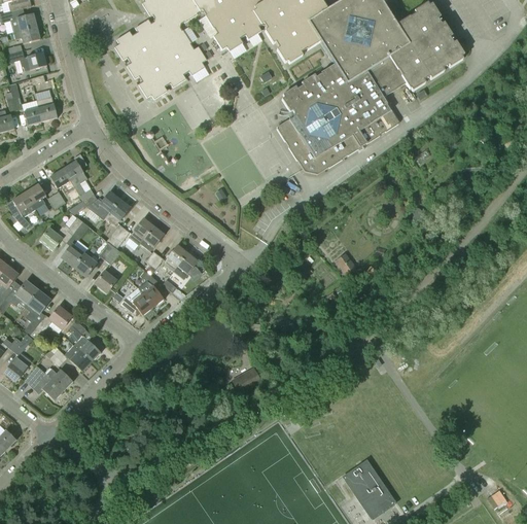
[(0,0),(0,2),(1,2),(4,2),(8,2),(10,10),(16,8),(31,5),(30,0),(0,0)]
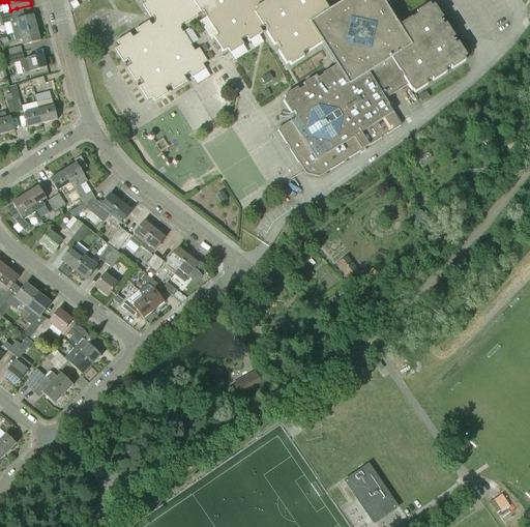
[(343,0),(329,8),(325,0),(270,0),(145,0),(146,1),(143,2),(151,15),(153,13),(155,17),(154,18),(155,20),(154,21),(155,21),(152,23),(149,19),(136,27),(139,31),(134,35),(130,30),(118,39),(120,44),(115,47),(124,60),(128,57),(133,62),(128,65),(136,78),(140,75),(144,81),(140,84),(148,96),(152,93),(156,98),(169,90),(166,86),(172,83),(174,86),(186,78),(184,75),(190,70),(194,75),(206,66),(203,62),(207,59),(199,47),(196,49),(192,42),(193,42),(184,29),(183,30),(181,27),(182,27),(180,24),(185,21),(185,22),(202,10),(202,9),(204,8),(207,13),(206,15),(214,28),(216,27),(221,33),(215,36),(223,49),(228,46),(231,51),(244,42),(241,38),(247,34),(249,38),(263,30),(260,26),(266,22),(270,28),(267,30),(274,42),(277,40),(282,47),(278,49),(287,61),(290,60),(291,62),(304,55),(302,52),(310,48),(310,49),(323,41),(336,63),(323,71),(324,74),(319,78),(317,74),(303,82),(305,85),(299,89),(298,86),(285,94),(286,97),(284,99),(292,112),(295,110),(297,114),(278,126),(278,127),(277,128),(286,141),(287,141),(290,145),(290,146),(290,147),(298,160),(299,159),(306,171),(319,174),(330,167),(330,168),(344,159),(344,158),(349,154),(350,155),(363,147),(362,146),(369,143),(369,144),(382,136),(381,135),(387,130),(387,132),(401,123),(401,122),(401,121),(392,108),(392,109),(388,103),(389,103),(385,96),(408,82),(412,88),(413,88),(414,90),(428,82),(427,80),(432,76),(434,79),(446,70),(445,67),(450,64),(452,66),(466,58),(464,56),(465,56),(464,55),(467,54),(459,40),(455,42),(452,36),(454,35),(446,22),(443,23),(440,18),(442,16),(435,2),(432,4),(430,2),(416,9),(418,12),(413,17),(412,16),(398,24),(384,1),(385,0),(343,0)]
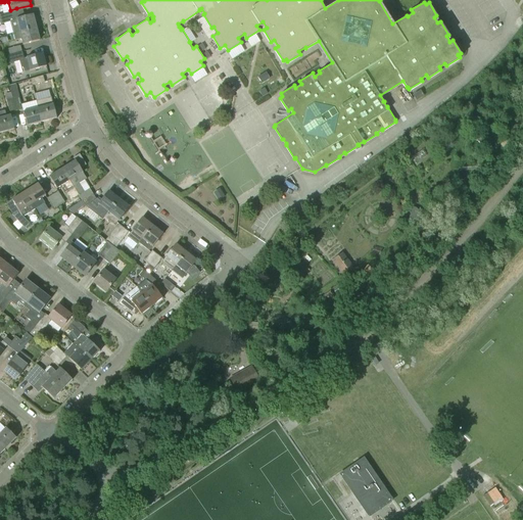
[(13,31),(36,26),(33,12),(18,16),(16,8),(10,10),(4,11),(0,12),(0,15),(1,22),(10,19),(13,30),(13,31)]
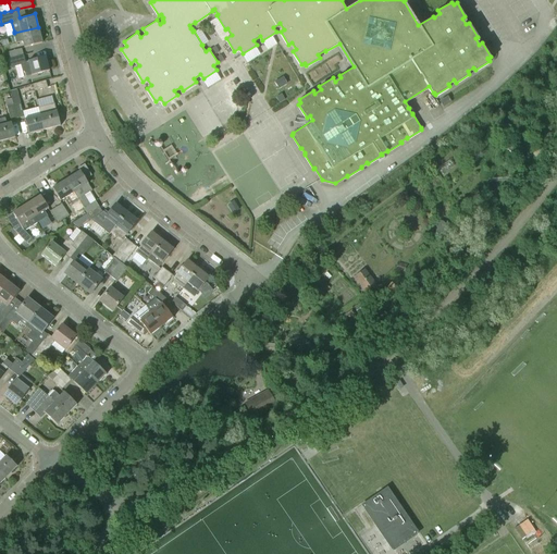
[(38,27),(14,33),(16,40),(23,39),(24,45),(42,40),(38,27)]
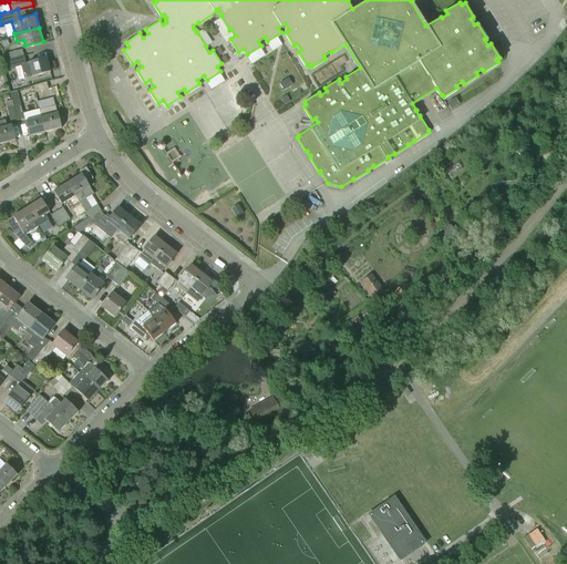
[(22,47),(9,50),(11,58),(23,54),(22,47)]
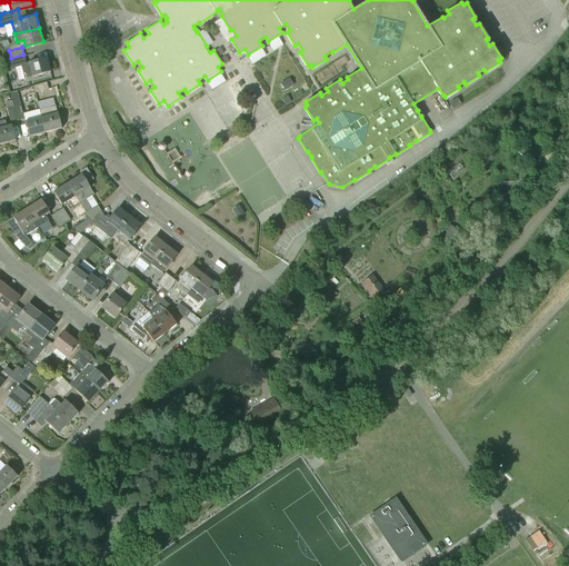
[(11,58),(6,59),(1,60),(3,67),(20,62),(25,77),(50,70),(47,56),(26,61),(23,55),(11,58)]
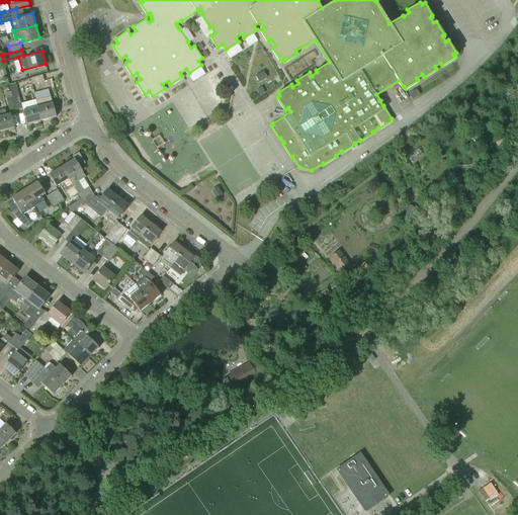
[(42,73),(32,75),(30,76),(32,82),(44,79),(42,73)]
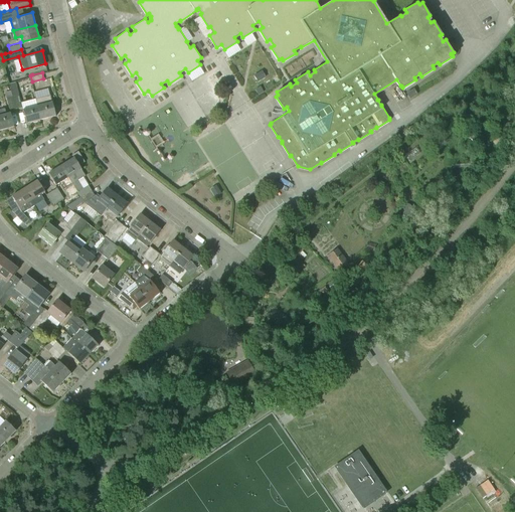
[(13,95),(19,94),(16,80),(10,81),(13,95)]
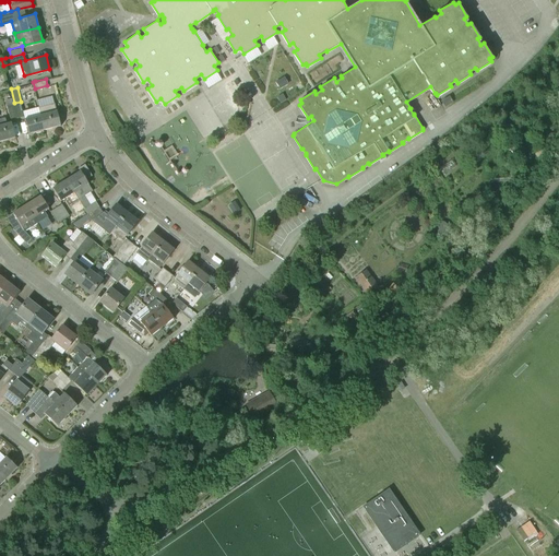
[(14,103),(18,116),(24,115),(21,102),(14,103)]
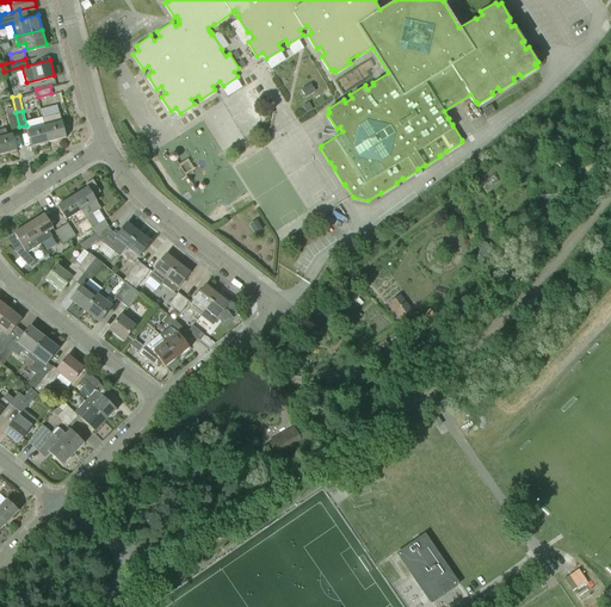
[(44,123),(49,140),(66,136),(60,111),(43,115),(44,123)]
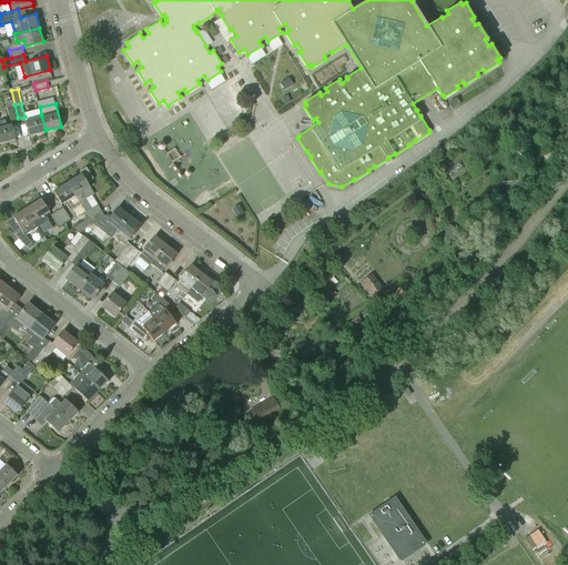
[(11,119),(18,118),(14,104),(8,106),(11,119)]
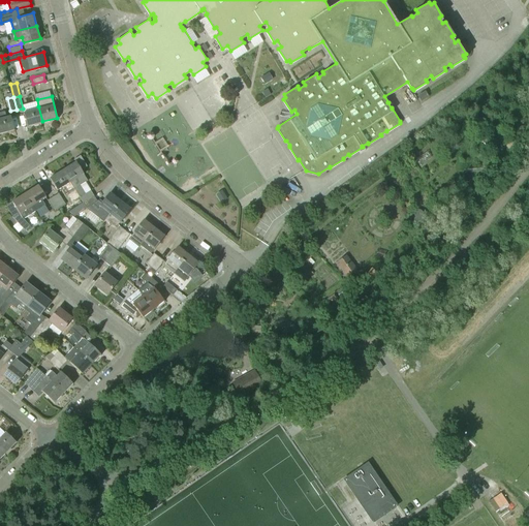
[(27,125),(42,121),(38,106),(24,111),(27,125)]
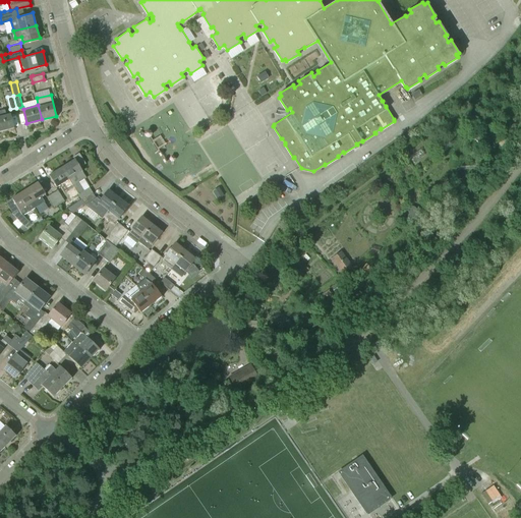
[(0,108),(0,129),(14,126),(10,112),(6,113),(5,108),(0,108)]
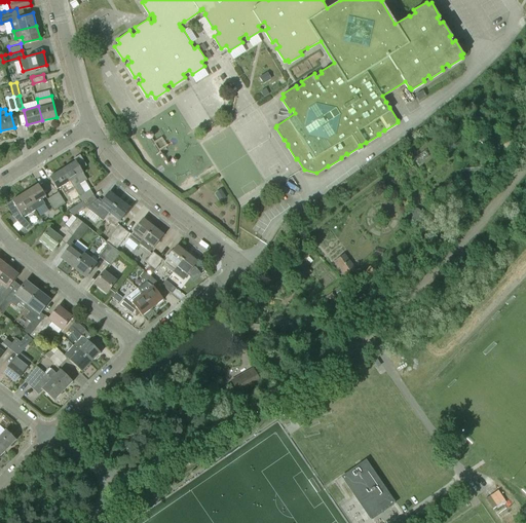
[(82,199),(94,192),(90,187),(84,190),(79,182),(87,178),(75,158),(63,166),(70,180),(71,179),(82,199)]
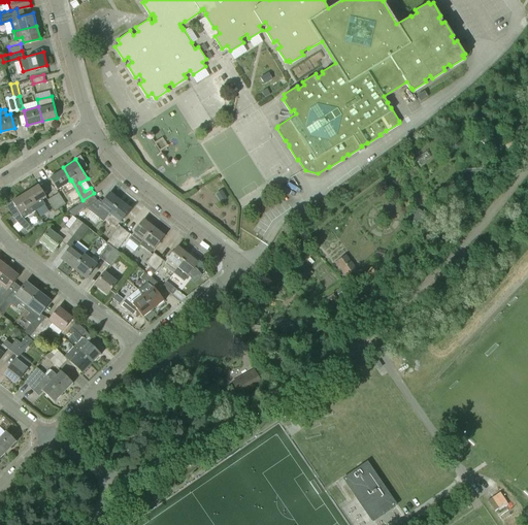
[(57,188),(70,181),(63,167),(50,175),(57,188)]
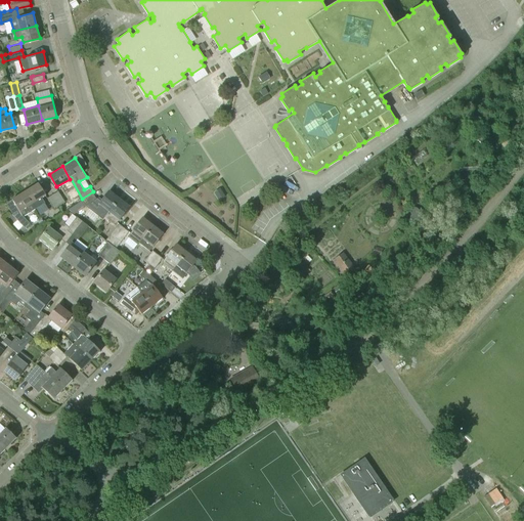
[(25,189),(36,207),(37,206),(37,207),(45,202),(44,202),(45,201),(42,196),(45,193),(38,181),(25,189)]
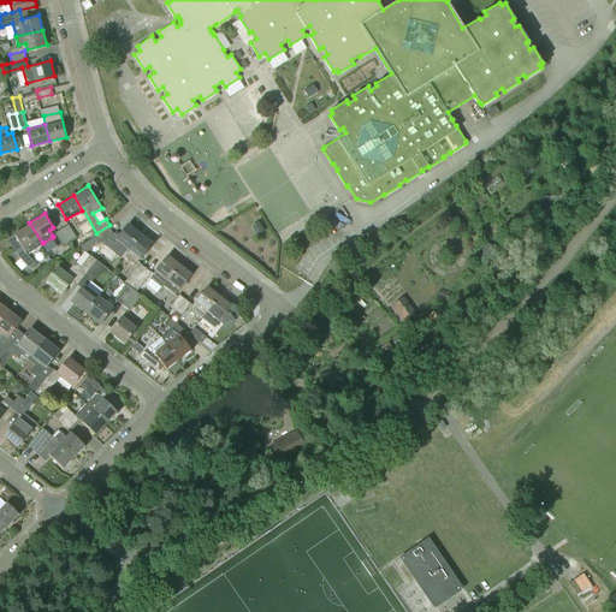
[(124,253),(140,231),(128,221),(118,235),(114,231),(113,232),(110,225),(96,233),(101,239),(122,255),(124,253)]
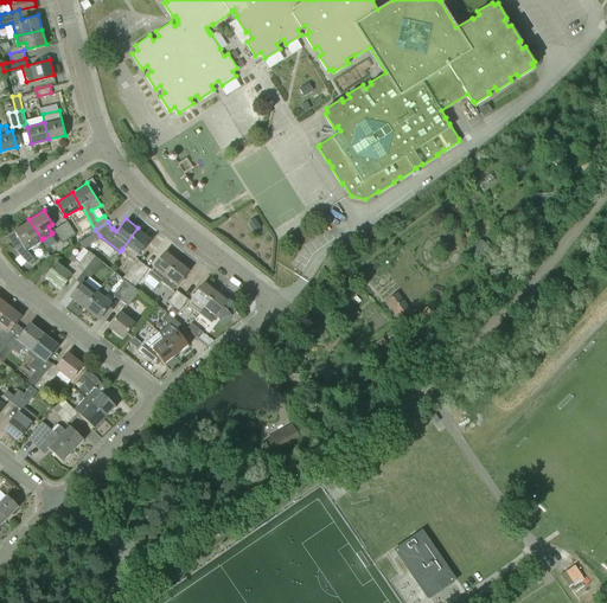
[(26,248),(42,239),(29,219),(13,229),(23,243),(25,245),(19,251),(29,262),(34,256),(26,248)]
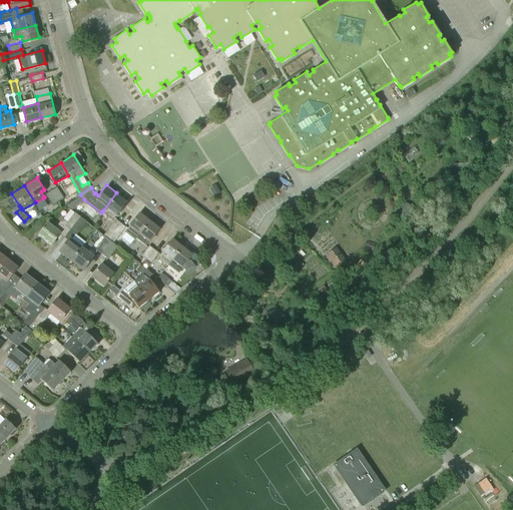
[(52,188),(58,199),(63,196),(57,185),(52,188)]
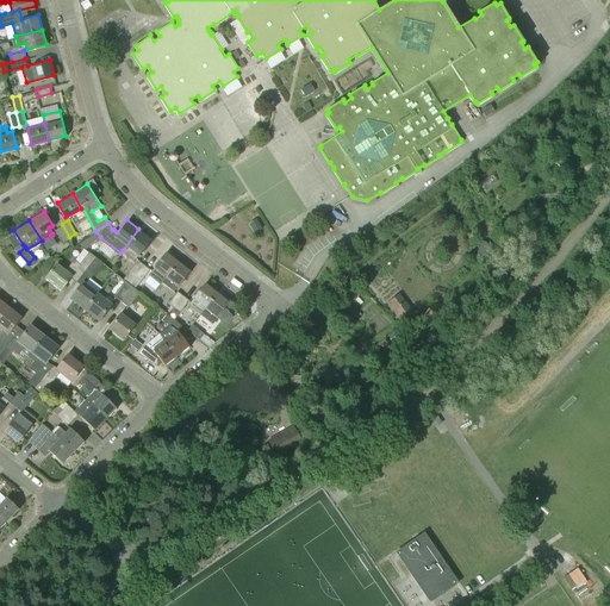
[(63,241),(69,237),(62,224),(55,227),(63,241)]
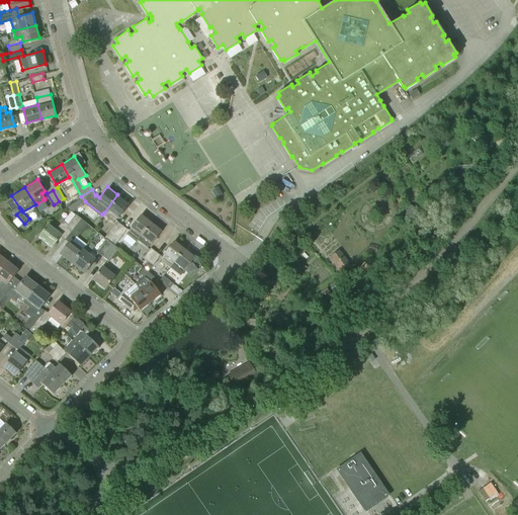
[(117,194),(104,212),(114,221),(128,202),(117,194)]
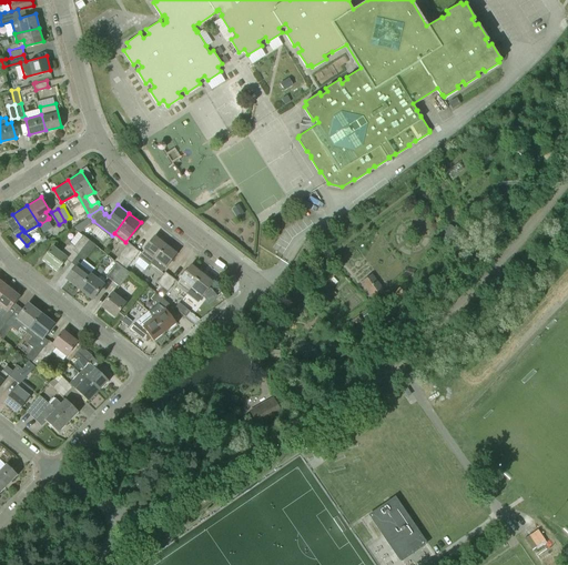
[(454,221),(446,218),(440,228),(447,232),(454,221)]
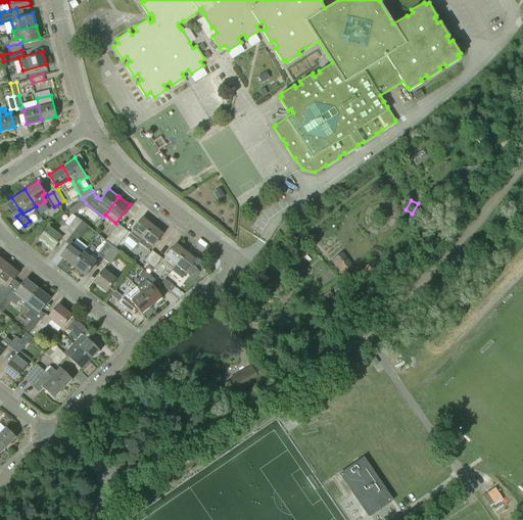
[(65,239),(82,219),(77,215),(76,215),(73,220),(68,225),(64,221),(63,221),(56,230),(49,225),(39,237),(52,247),(61,236),(65,239)]
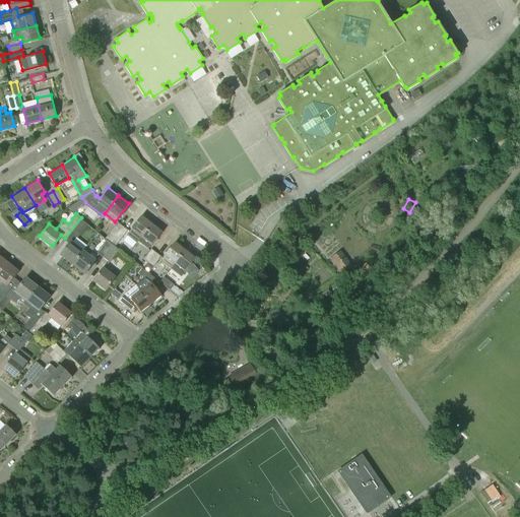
[(138,239),(151,221),(141,213),(126,233),(128,234),(135,239),(137,240),(138,239)]
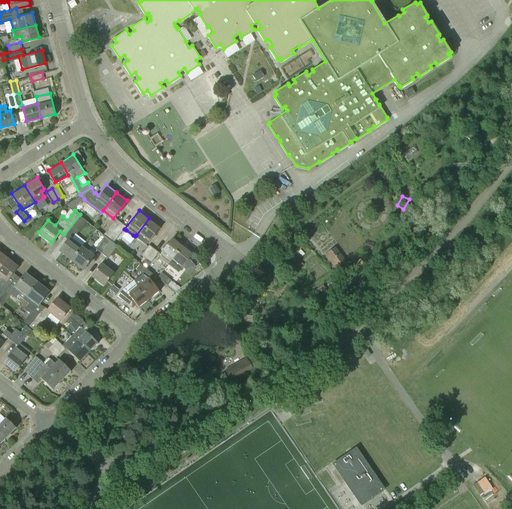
[(71,258),(82,244),(76,240),(80,235),(79,234),(76,232),(86,219),(80,214),(64,234),(69,237),(60,249),(71,258)]
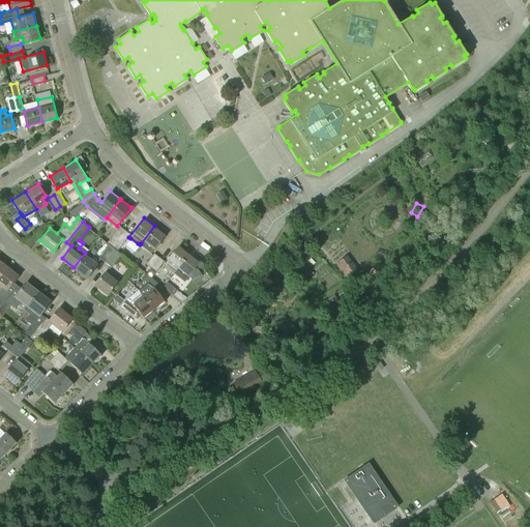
[(112,245),(125,229),(120,225),(107,241),(109,242),(112,245)]
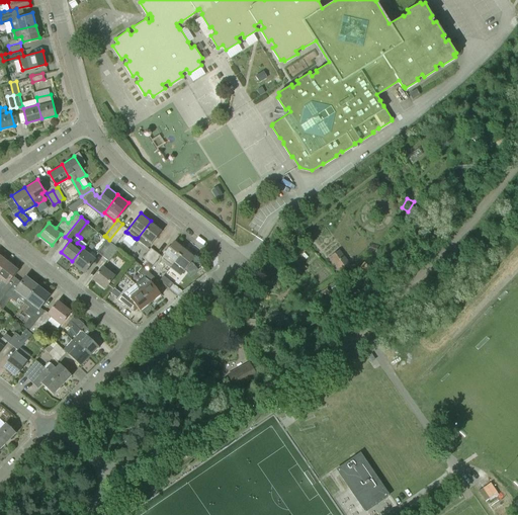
[(138,238),(148,246),(151,242),(162,229),(151,221),(138,238)]
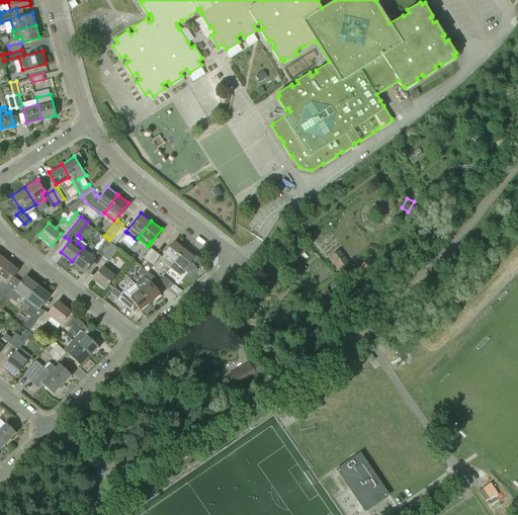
[(112,242),(114,243),(127,228),(122,224),(109,240),(112,242)]
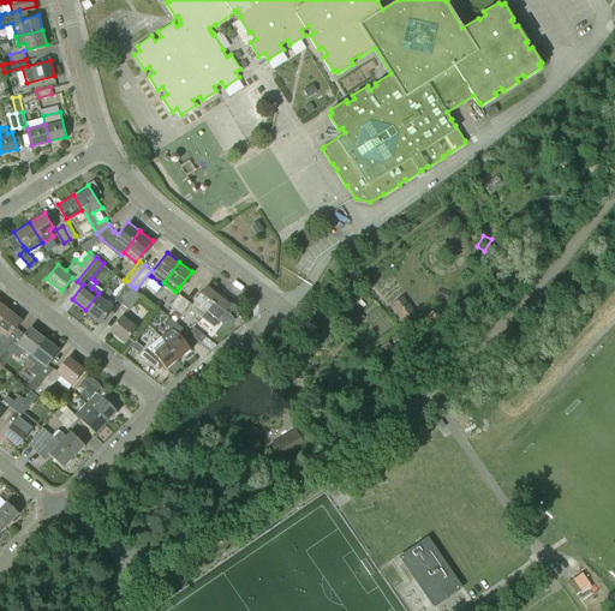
[(133,287),(130,285),(126,281),(114,295),(123,301),(133,287)]
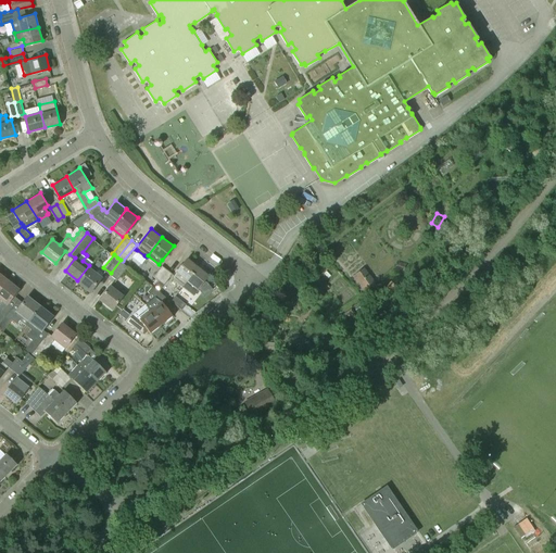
[(187,280),(198,265),(187,256),(172,276),(182,285),(187,280)]
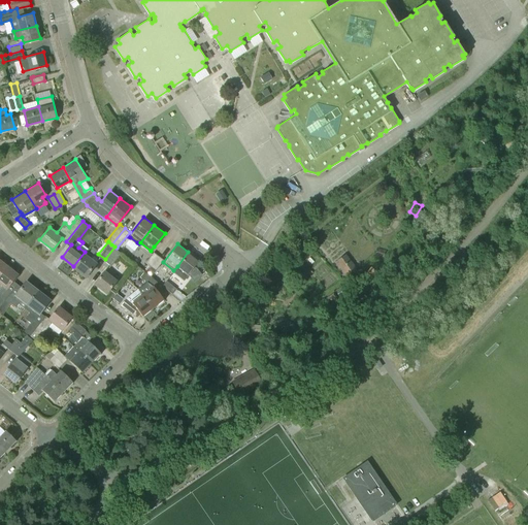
[(121,252),(117,248),(114,247),(105,259),(111,264),(121,252)]
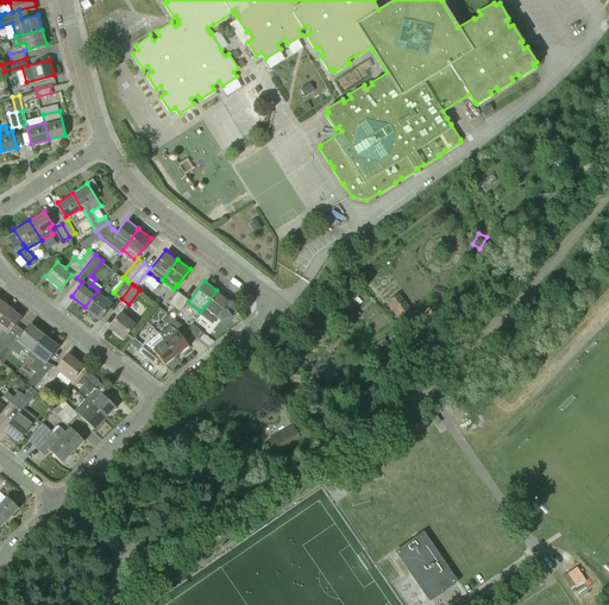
[(98,290),(85,307),(99,317),(106,308),(112,301),(105,296),(108,292),(101,287),(98,291),(98,290)]
